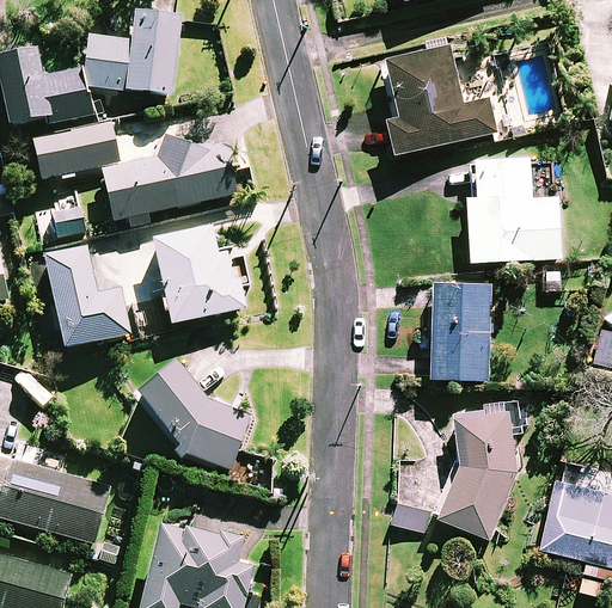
[(84,67),(87,86),(171,94),(179,17),(134,12),(130,41),(86,36),(84,67)]
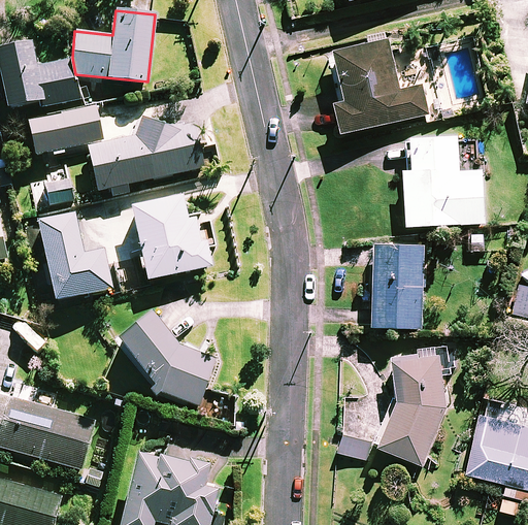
[(400,87),(389,36),(336,47),(348,98),(337,100),(343,129),(428,110),(422,81),(400,87)]
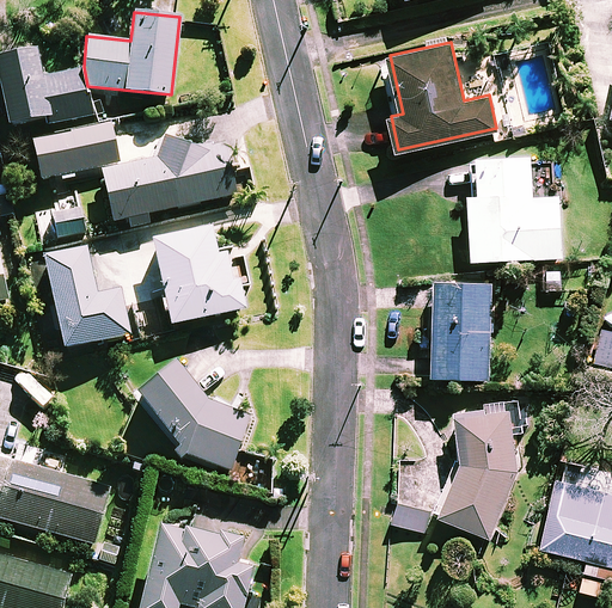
[(87,86),(84,67),(43,77),(37,49),(0,56),(0,81),(10,124),(47,116),(48,123),(93,114),(87,86)]
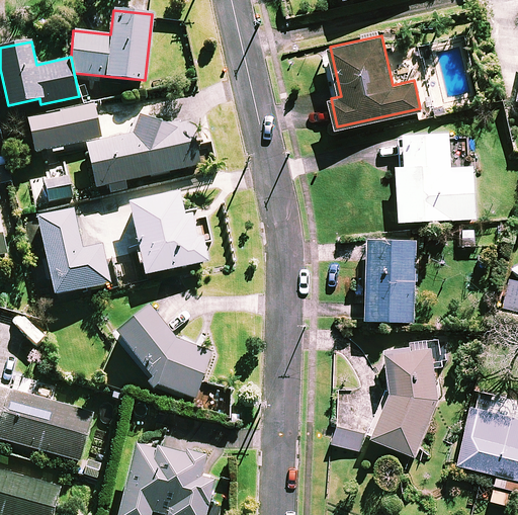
[(128,116),(124,101),(96,107),(94,103),(26,118),(34,151),(85,140),(95,187),(108,184),(110,191),(125,187),(123,180),(199,163),(189,119),(169,123),(138,114),(128,116)]
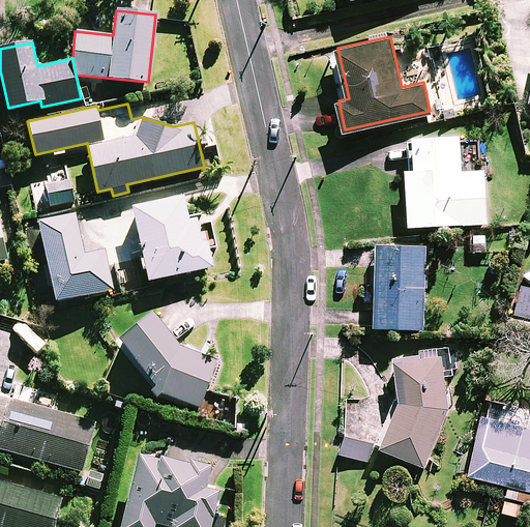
[(462,169),(460,135),(413,136),(414,167),(408,168),(410,224),(488,221),(486,168),(462,169)]
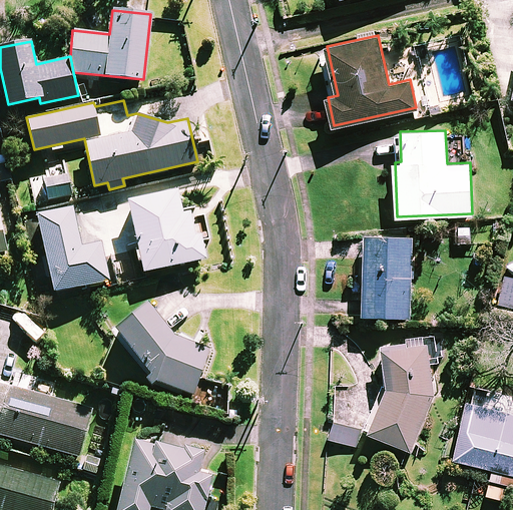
[(72,194),(69,174),(45,177),(48,197),(72,194)]
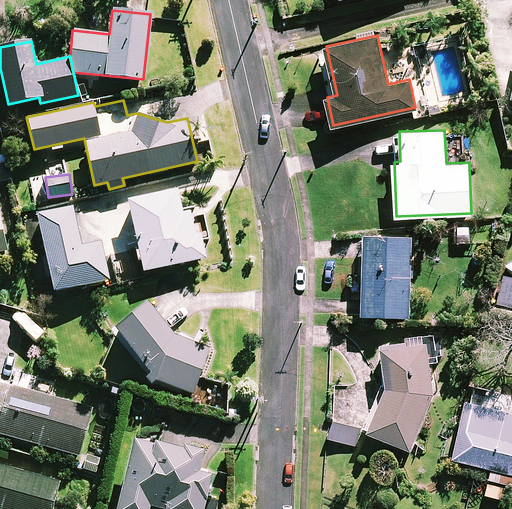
[(201,239),(209,237),(204,217),(196,219),(194,210),(181,213),(176,190),(127,200),(143,271),(205,257),(201,239)]
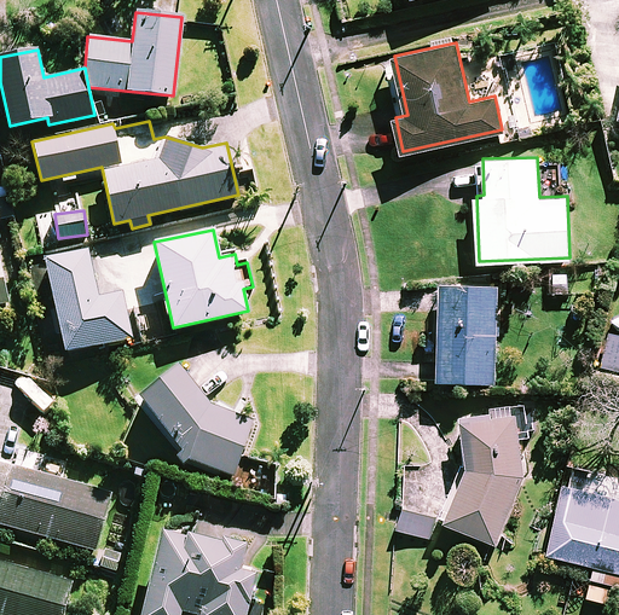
[(98,296),(88,249),(44,259),(63,350),(131,337),(121,291),(98,296)]
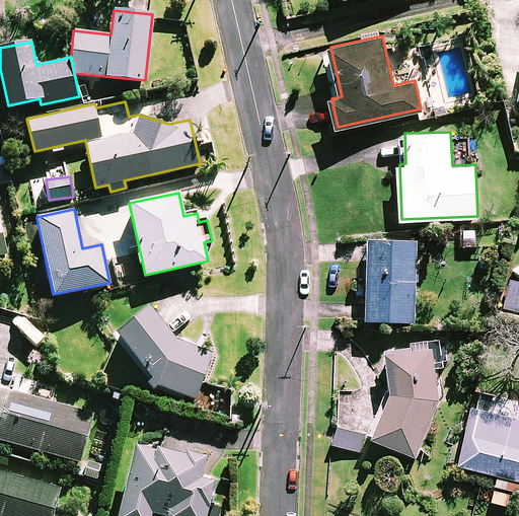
[(419,238),(371,236),(367,317),(416,319),(419,238)]
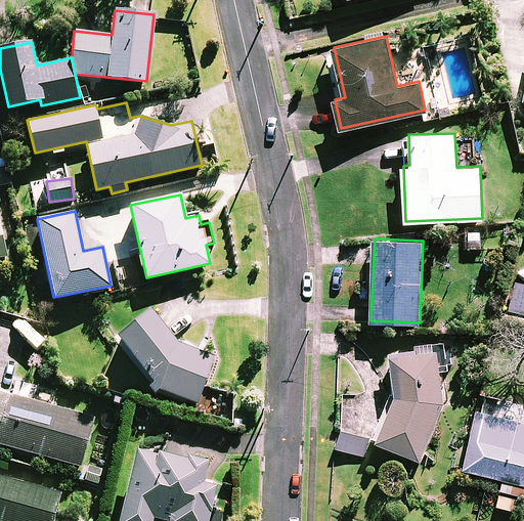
[(523,283),(517,280),(510,307),(523,310),(523,283)]
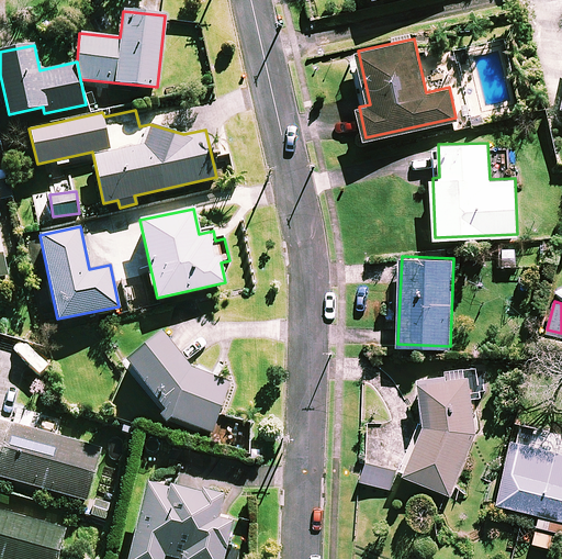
[(190,369),(159,330),(122,359),(166,415),(211,432),(229,383),(190,369)]
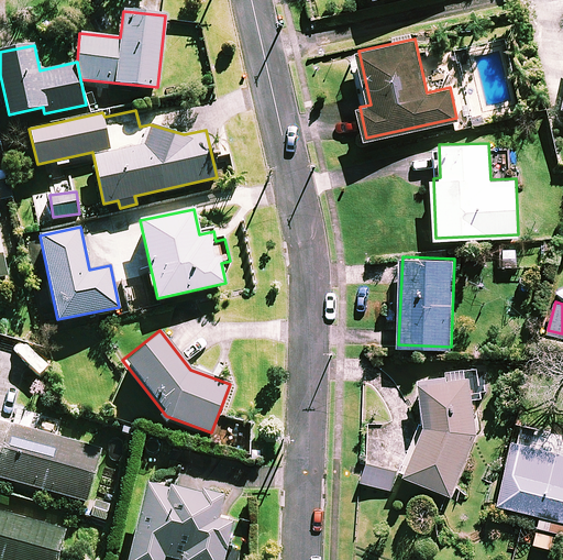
[(421,380),(422,419),(404,463),(407,463),(404,473),(451,493),(475,434),(474,396),(481,396),(482,388),(486,388),(486,366),(446,368),(446,379),(421,380)]
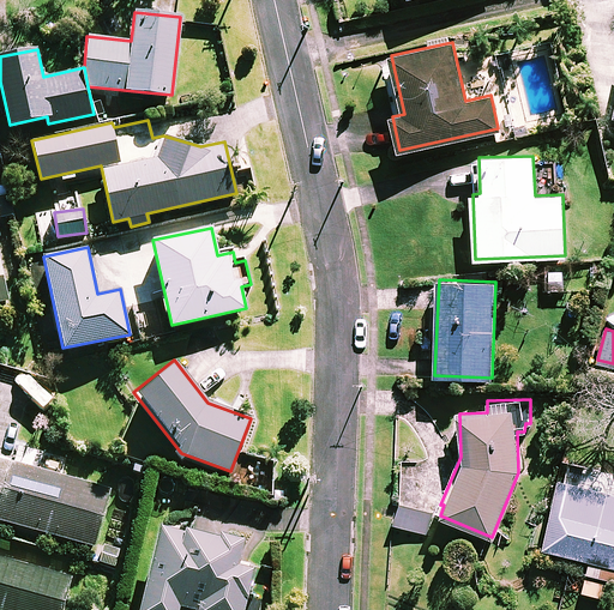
[(88,481),(11,459),(7,472),(0,470),(0,518),(94,544),(109,491),(86,485),(88,481)]
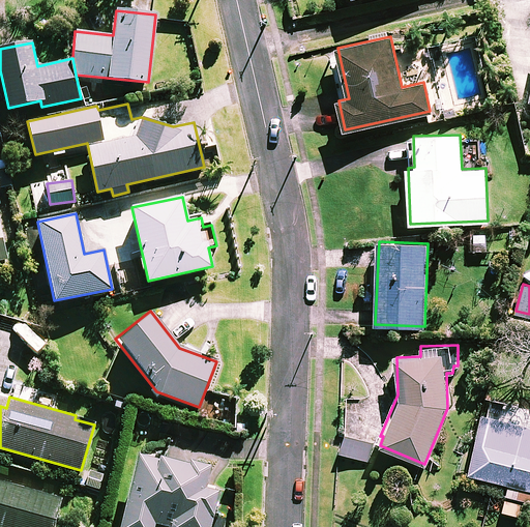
[(529,425),(506,419),(510,403),(493,399),(490,413),(482,412),(469,473),(511,482),(508,494),(529,498),(529,425)]
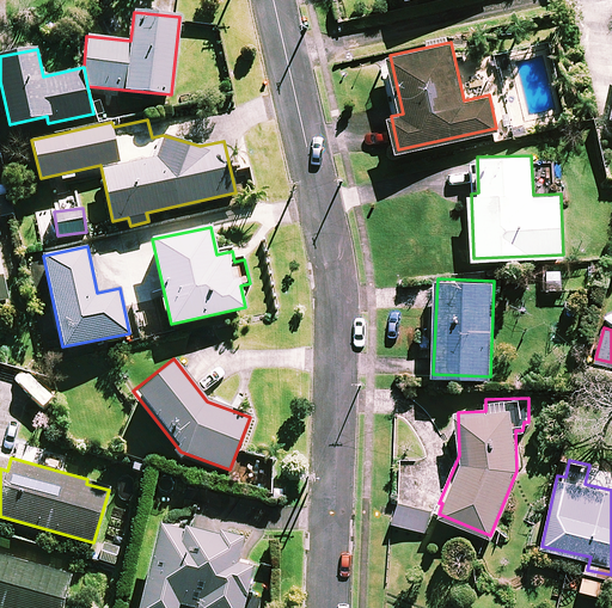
[(429,508),(397,501),(392,522),(426,529),(429,508)]
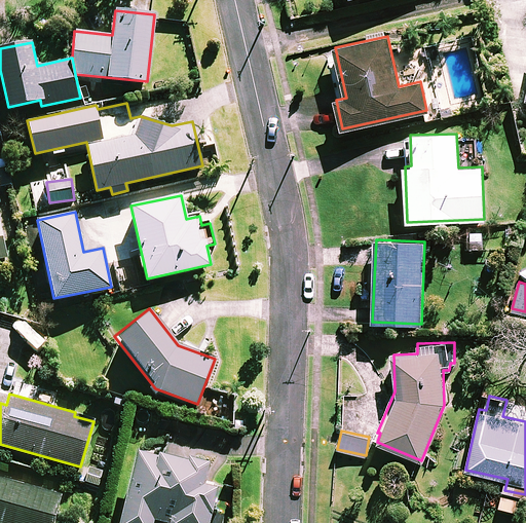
[(207,482),(212,462),(158,450),(157,456),(134,450),(117,522),(152,522),(153,519),(170,522),(168,522),(209,522),(218,485),(207,482)]
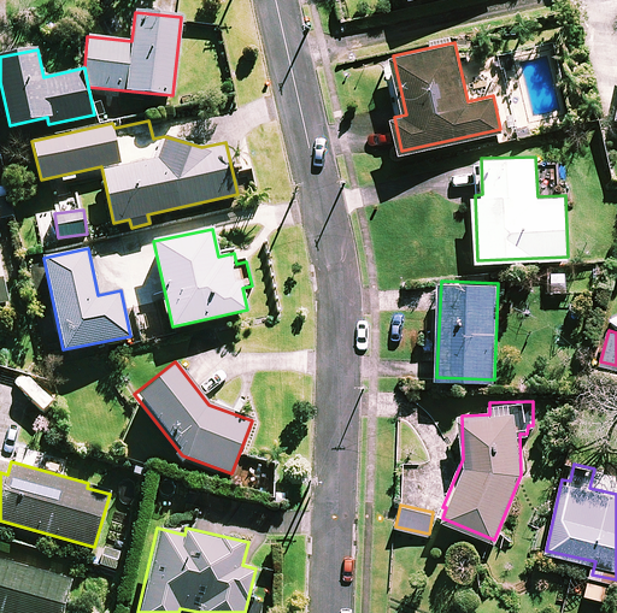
[(59,612),(69,576),(0,559),(0,612),(59,612)]
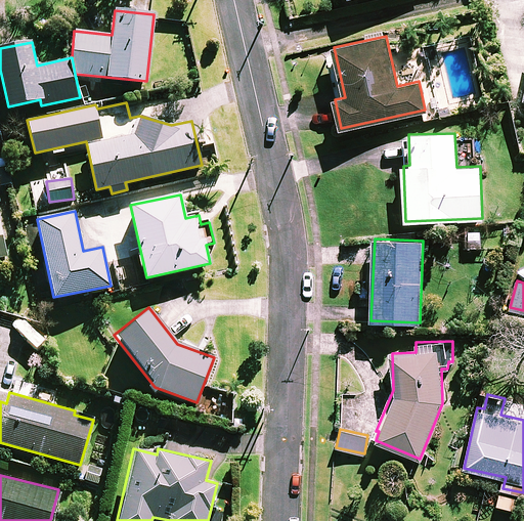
All buildings are outlined.
